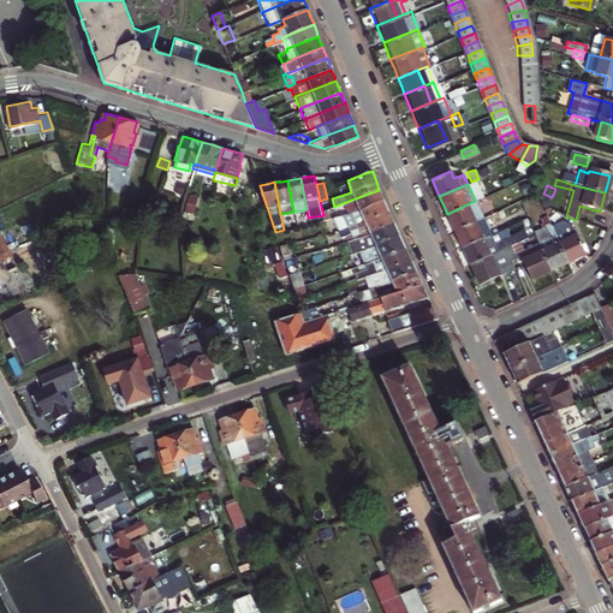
[(379,190),(343,203),(347,213),(358,210),(384,200),(382,196),(379,190)]
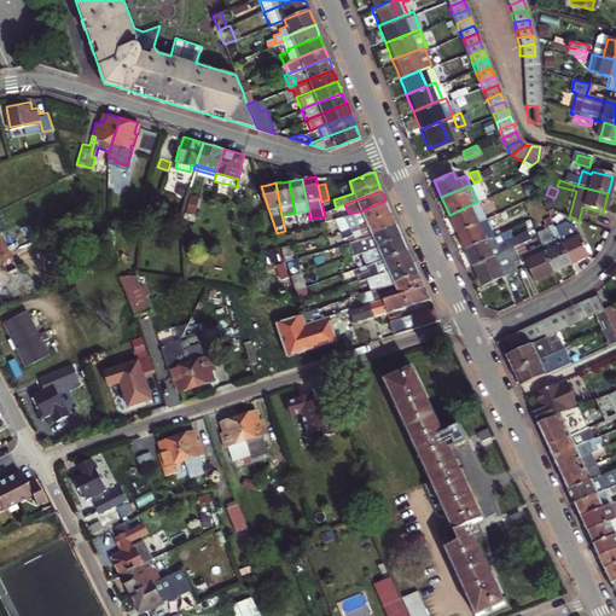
[(385,201),(360,211),(349,214),(333,219),(337,232),(362,225),(391,214),(389,208),(385,201)]
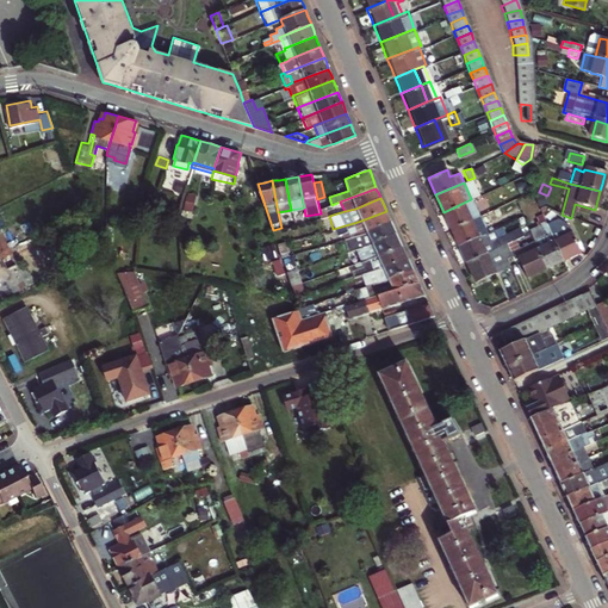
[(479,216),(471,199),(444,212),(448,223),(451,229),(470,221),(478,217),(479,216)]
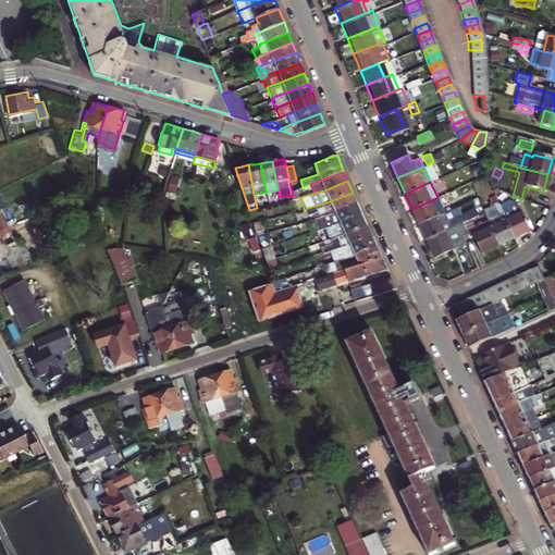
[(304,209),(307,220),(316,218),(331,213),(357,204),(356,199),(353,193),(327,202),(304,209)]
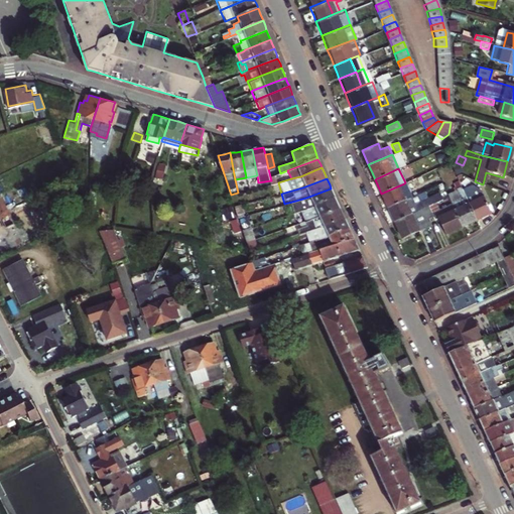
[(397,186),(403,201),(410,197),(404,183),(397,186)]
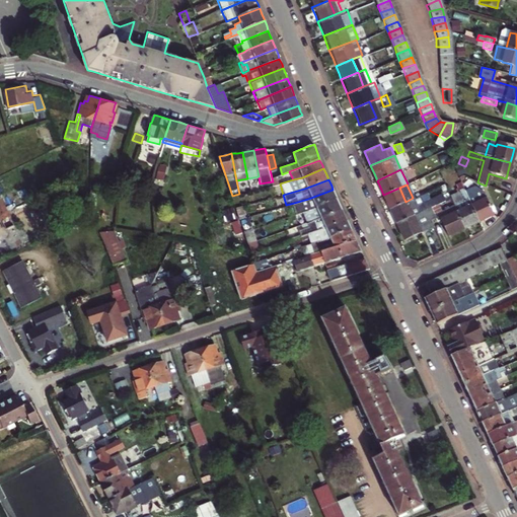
[(470,226),(477,223),(462,192),(459,185),(454,187),(456,190),(457,194),(455,195),(448,198),(452,207),(456,214),(463,229),(470,226)]
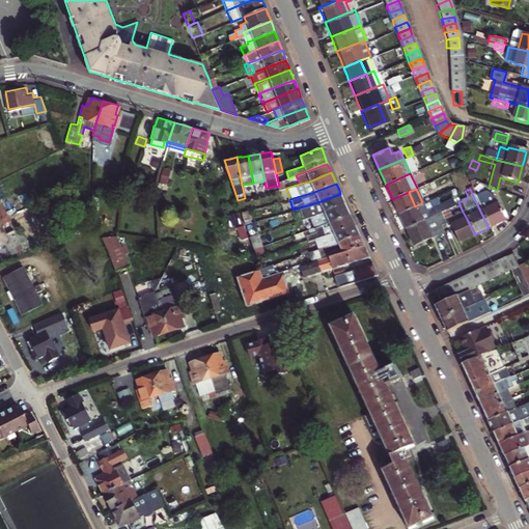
[(395,205),(399,214),(415,206),(409,192),(392,199),(395,205)]
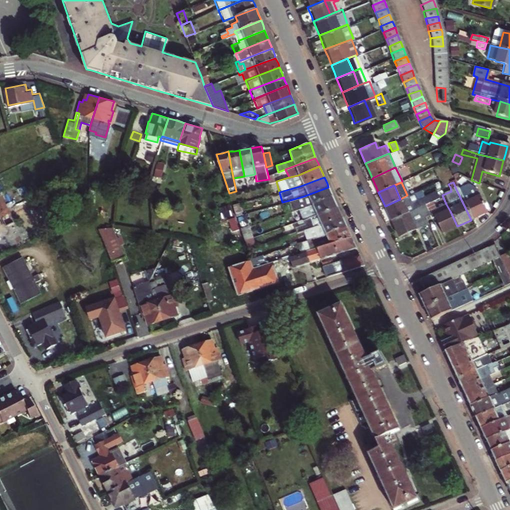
[(466,185),(456,189),(471,220),(478,217),(485,213),(474,190),(466,185)]
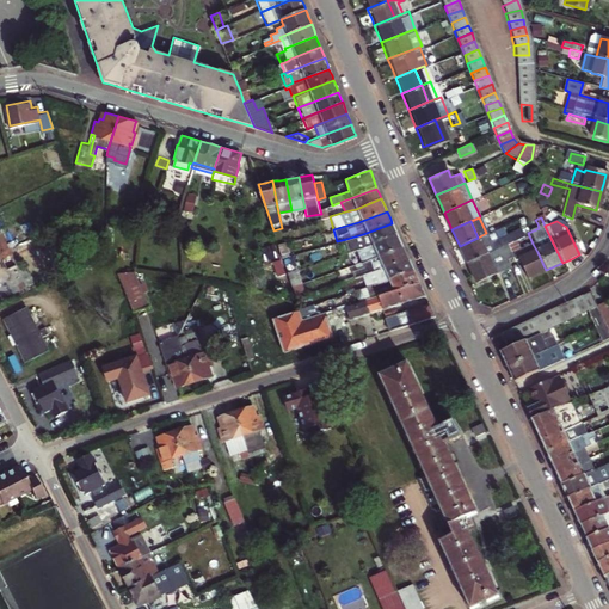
[(363,234),(346,239),(350,251),(357,248),(373,244),(397,233),(394,228),(392,223),(363,234)]
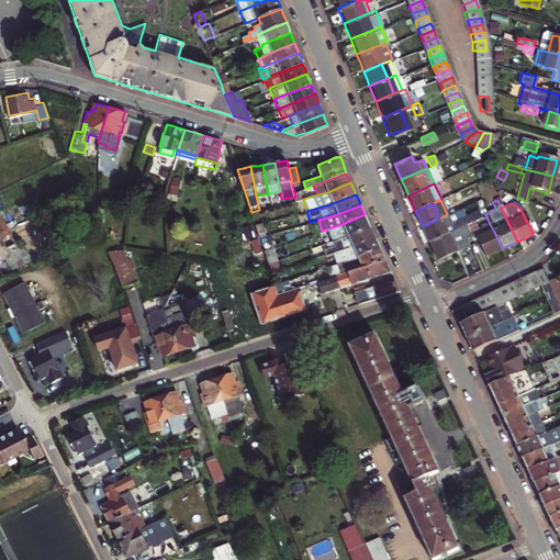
[(439,219),(423,226),(426,235),(428,241),(458,227),(465,224),(477,219),(473,212),(450,222),(447,214),(439,219)]
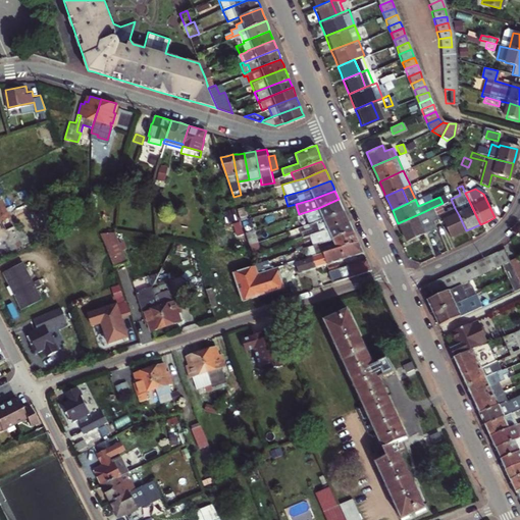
[(312,223),(345,213),(342,207),(339,199),(318,208),(305,212),(308,223),(312,222),(312,223)]
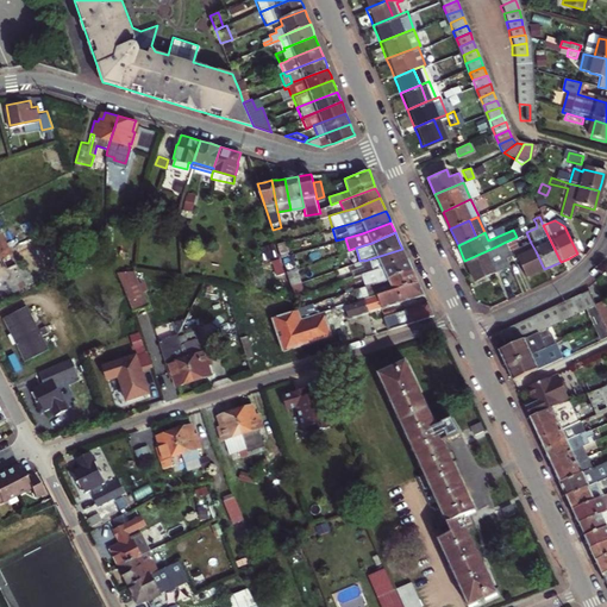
[(285,241),(277,243),(281,256),(288,254),(285,241)]
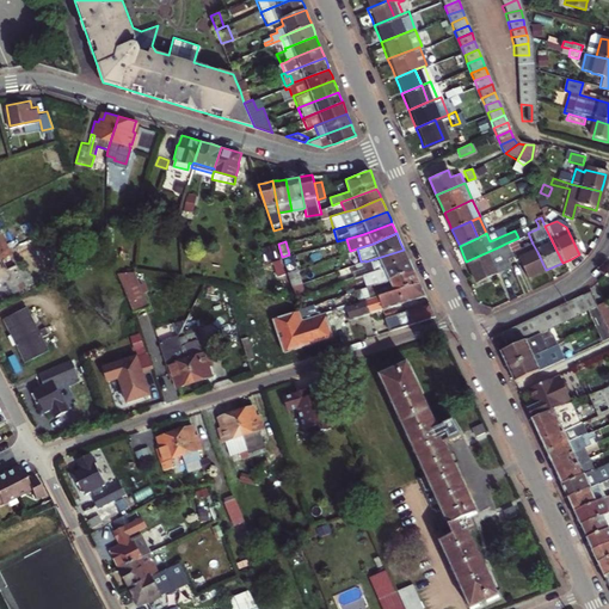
[(537,252),(533,244),(517,251),(521,259),(537,252)]
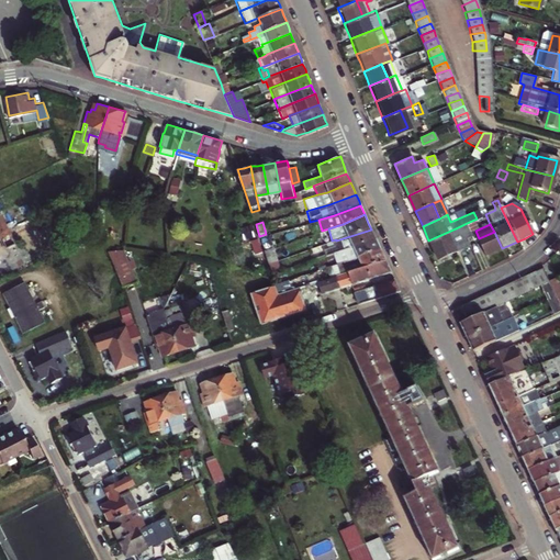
[(6,227),(0,228),(0,237),(3,245),(12,241),(6,227)]
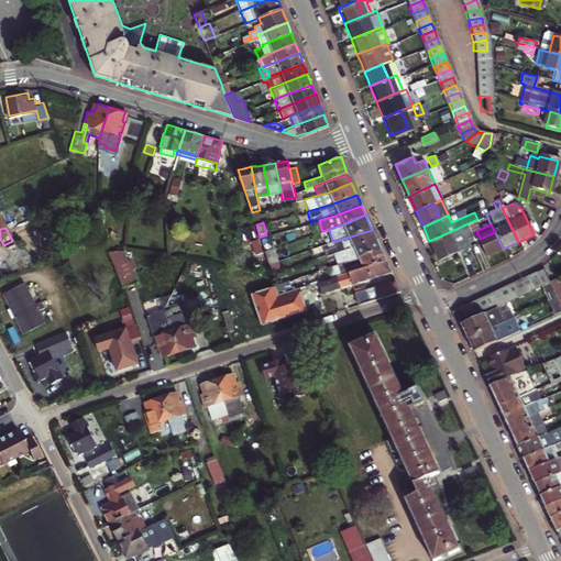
[(462,233),(459,228),(429,241),(435,252),(438,259),(454,251),(453,250),(468,243),(463,233),(462,233)]
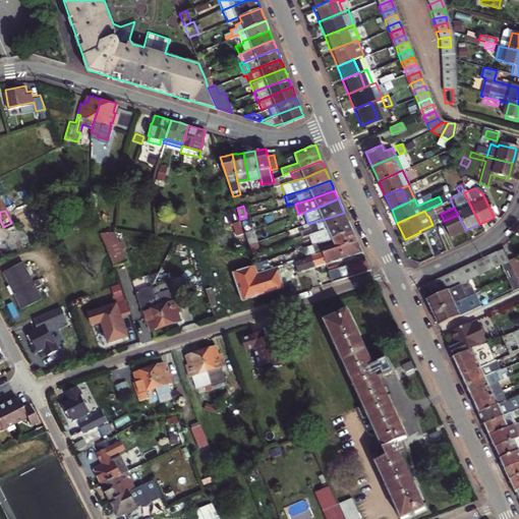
[(347,218),(344,213),(311,223),(312,226),(299,230),(301,237),(313,233),(348,222),(347,218)]
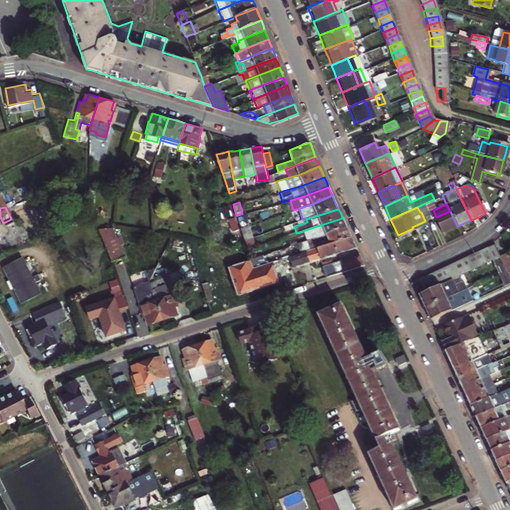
[(436,217),(443,233),(450,230),(457,226),(450,211),(436,217)]
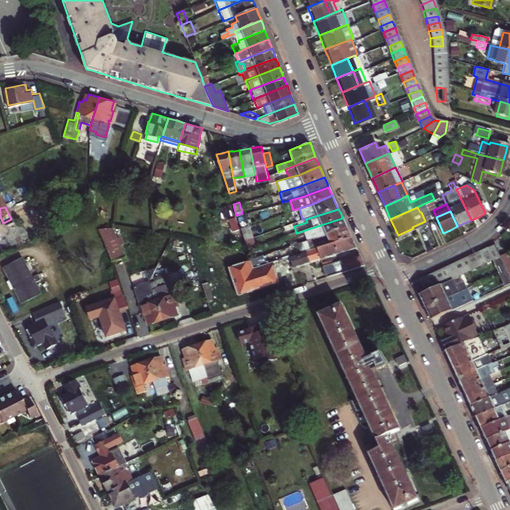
[(236,215),(240,227),(249,224),(246,212),(242,213),(236,215)]
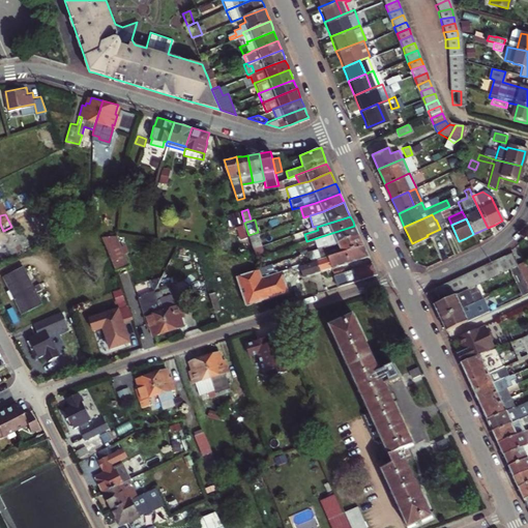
[(338,243),(358,236),(357,232),(354,226),(319,237),(306,241),(300,243),(302,251),(316,246),(317,250),(338,243)]
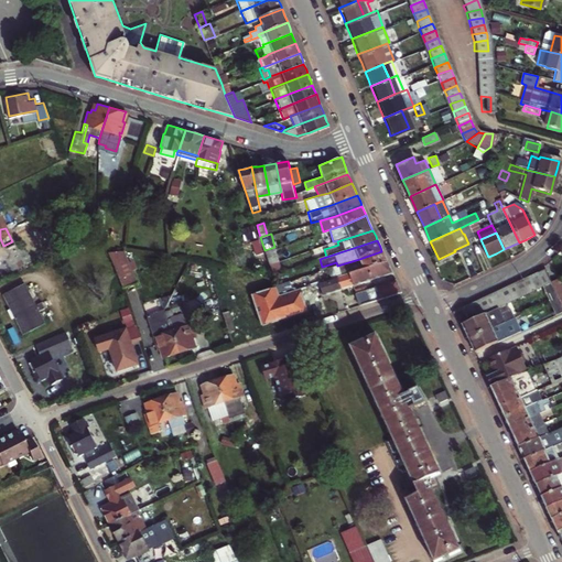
[(274,247),(265,250),(269,265),(279,261),(274,247)]
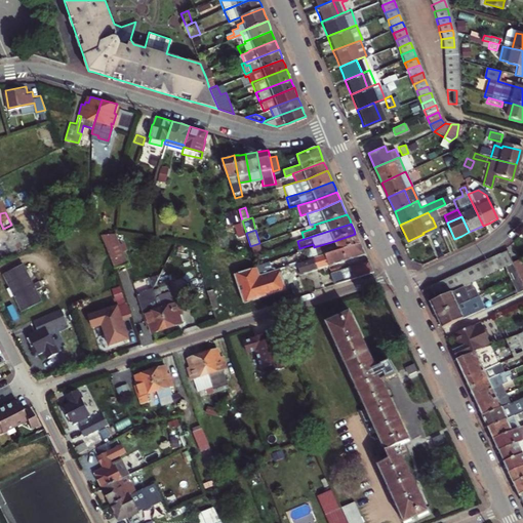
[(116,231),(101,233),(114,264),(128,258),(116,231)]
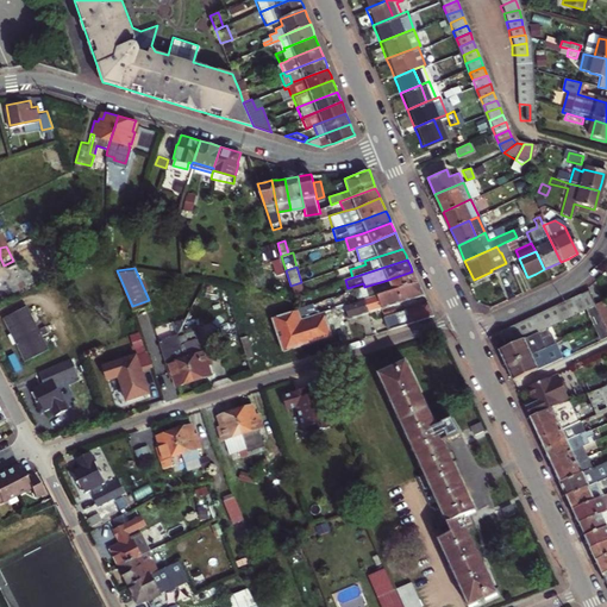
[(352,277),(350,269),(339,274),(340,281),(345,280),(352,277)]
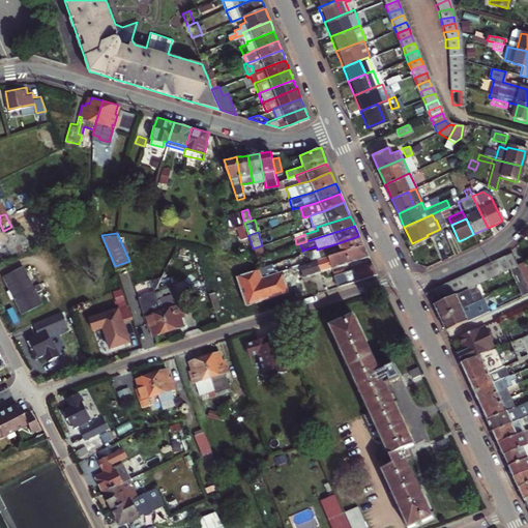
[(358,236),(338,243),(317,250),(308,252),(310,262),(316,260),(328,257),(345,253),(363,245),(360,239),(358,236)]
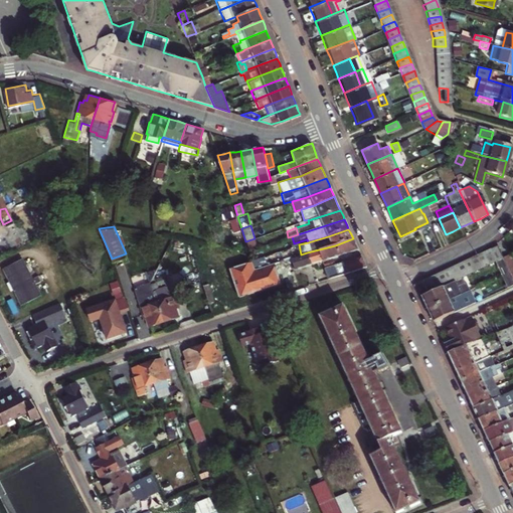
[(254,238),(245,241),(247,247),(248,249),(257,246),(254,238)]
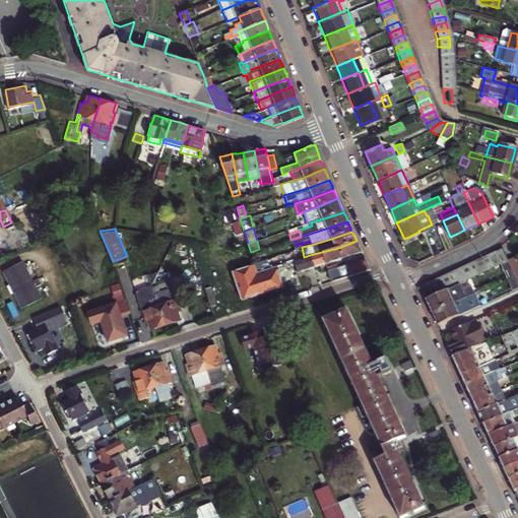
[(338,248),(342,257),(361,252),(359,247),(357,241),(338,248)]
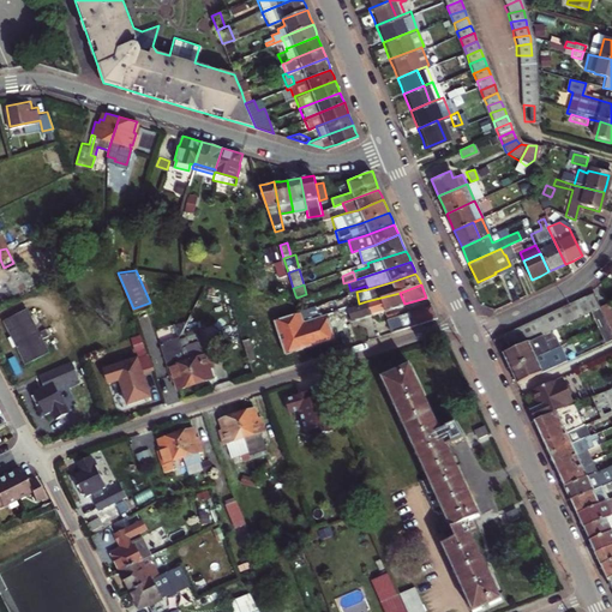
[(575,299),(567,303),(559,306),(550,311),(541,315),(533,318),(526,322),(517,327),(509,329),(501,334),(508,351),(517,347),(525,343),(533,339),(539,336),(540,336),(549,331),(558,328),(567,323),(575,319),(582,316),(588,313),(592,312),(598,309),(599,309),(598,306),(592,292),(585,295),(575,299)]
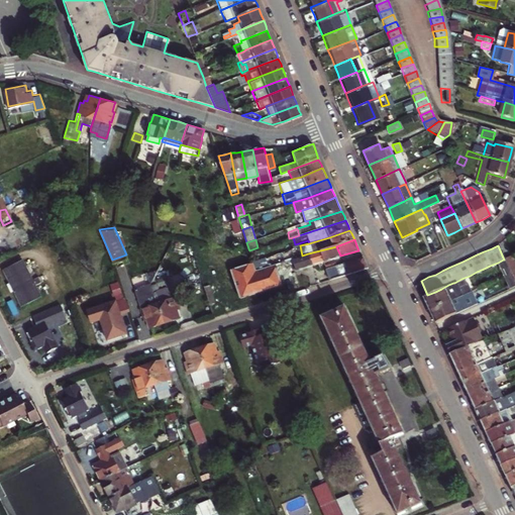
[(336,246),(320,250),(323,261),(334,256),(340,255),(336,246)]
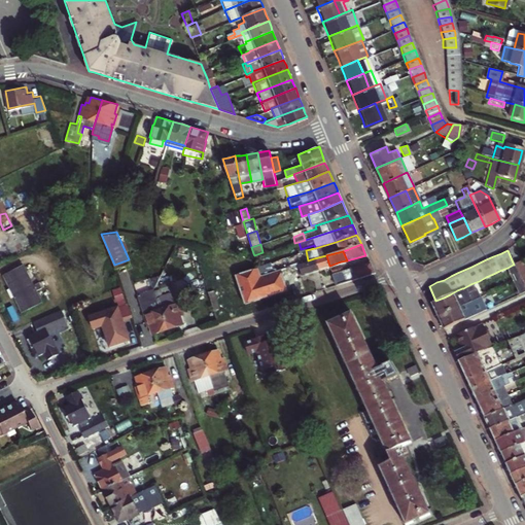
[(314,258),(318,269),(329,266),(326,255),(314,258)]
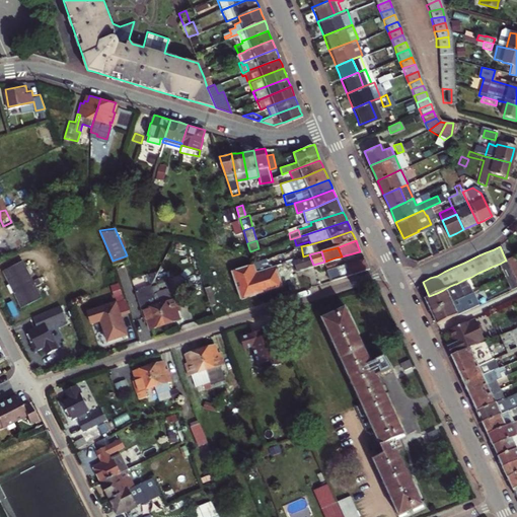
[(298,269),(313,265),(309,254),(303,256),(295,259),(298,269)]
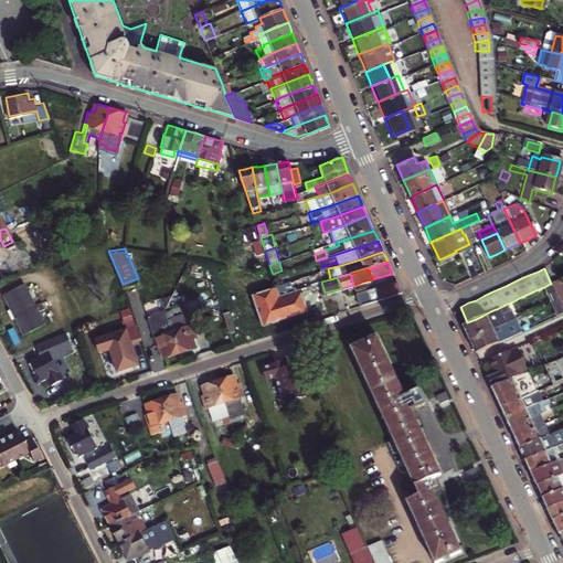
[(562,287),(559,278),(550,282),(551,284),(550,284),(556,298),(562,310),(562,309),(562,287)]
